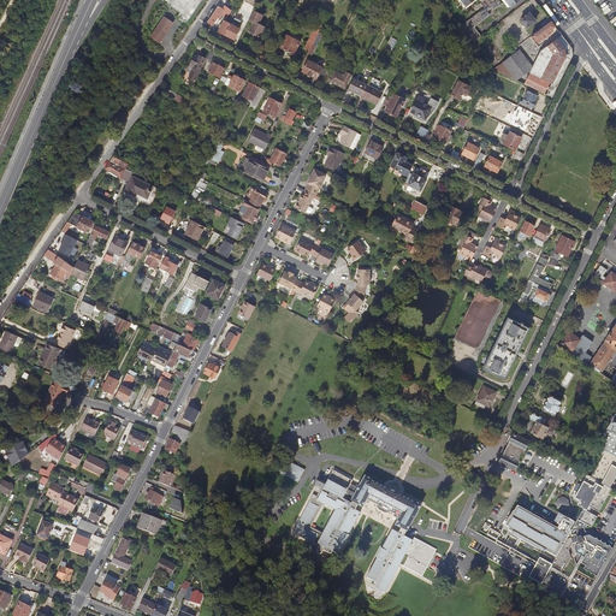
[(485,9),(461,27),(473,42),(481,36),(473,27),(479,22),(478,19),(495,6),(492,3),(485,9)]
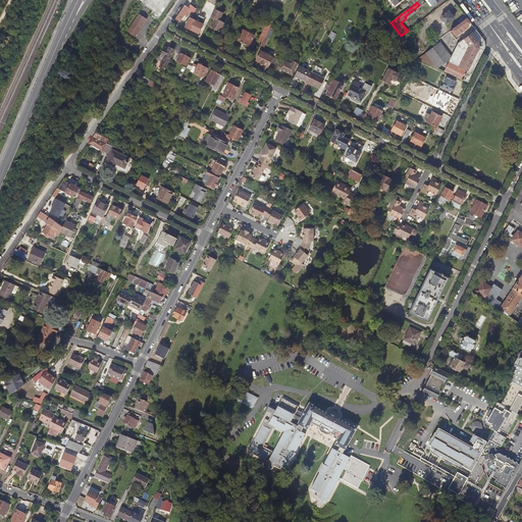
[(190,8),(186,5),(176,18),(180,21),(185,15),(187,17),(190,14),(193,15),(196,10),(191,6),(190,8)]
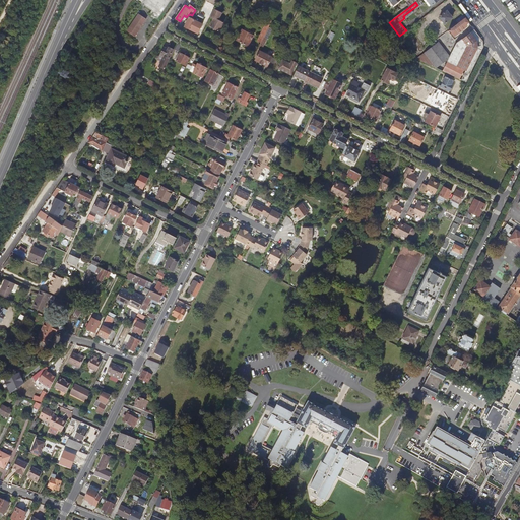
[(221,12),(214,8),(211,16),(215,18),(211,26),(220,30),(224,22),(218,19),(221,12)]
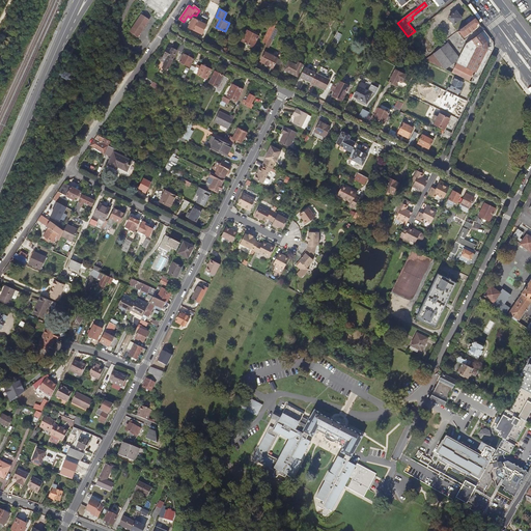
[(454,25),(462,20),(456,12),(449,18),(454,25)]
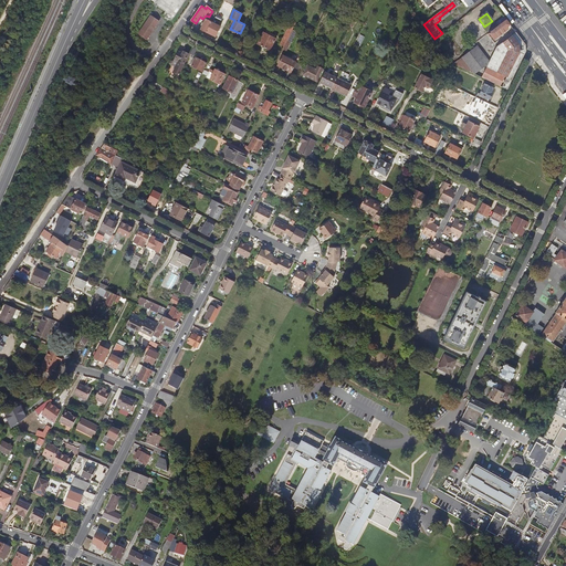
[(137,34),(146,40),(159,20),(150,14),(137,34)]
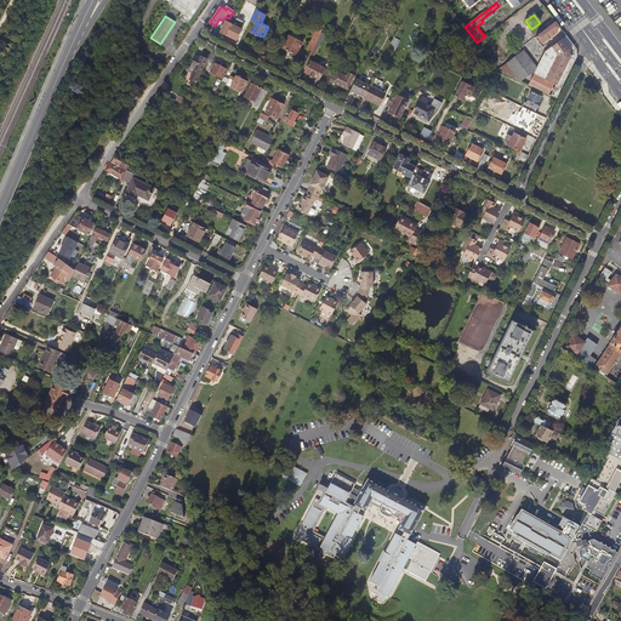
[(534,32),(537,36),(556,22),(553,18),(534,32)]
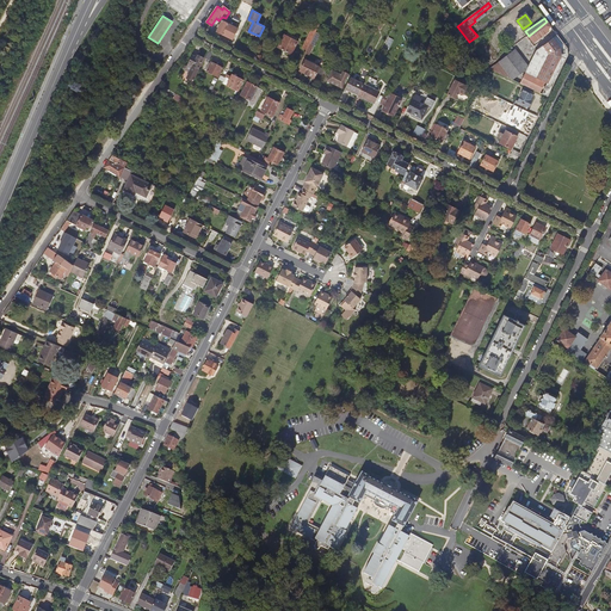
[(217,31),(223,35),(229,24),(223,20),(217,31)]
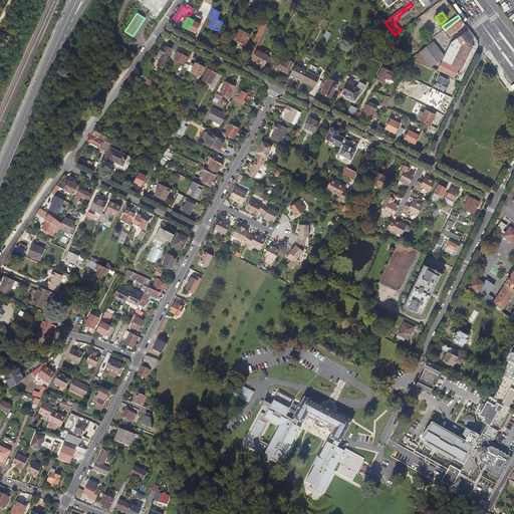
[(461,25),(464,23),(460,18),(445,30),(434,37),(436,40),(447,33),(450,37),(462,27),(461,25)]
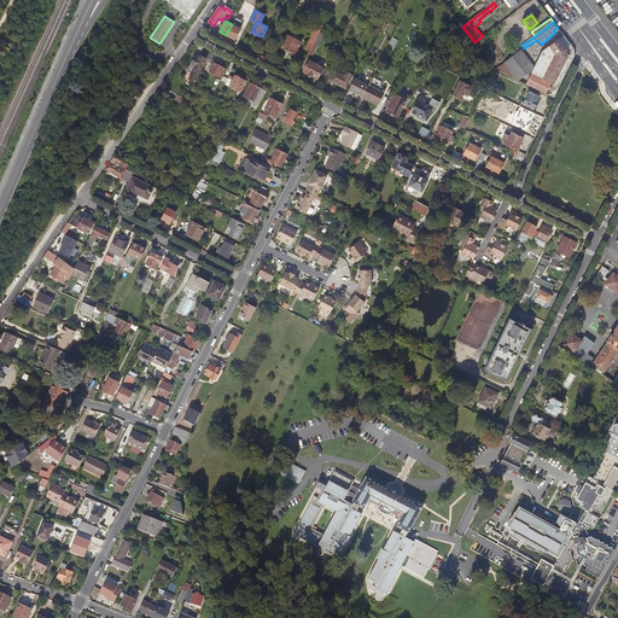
[(310,39),(315,41),(321,30),(324,25),(319,23),(310,39)]
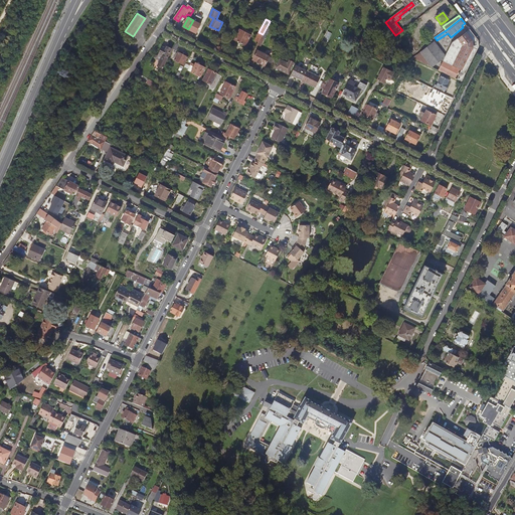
[(202,24),(193,20),(188,29),(197,33),(202,24)]
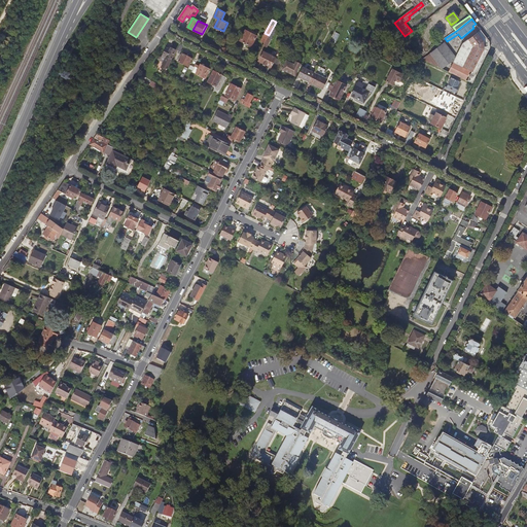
[(245,30),(240,40),(251,46),(256,36),(245,30)]
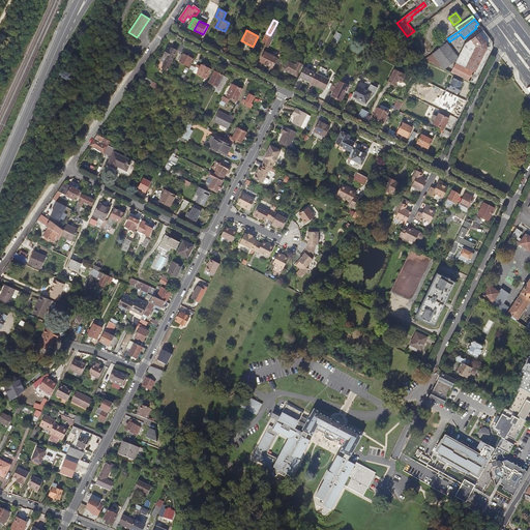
[(460,57),(448,71),(474,85),(492,49),(493,42),(484,32),(470,42),(475,50),(466,68),(457,63),(461,58),(460,57)]
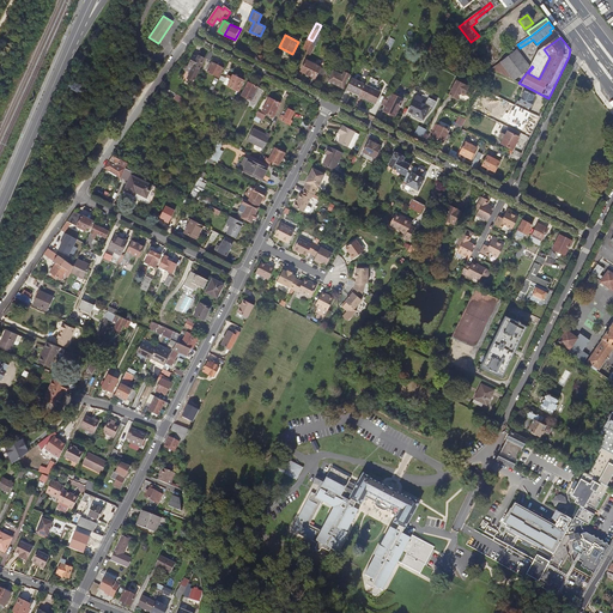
[(517,48),(498,62),(509,78),(513,79),(530,66),(517,48)]
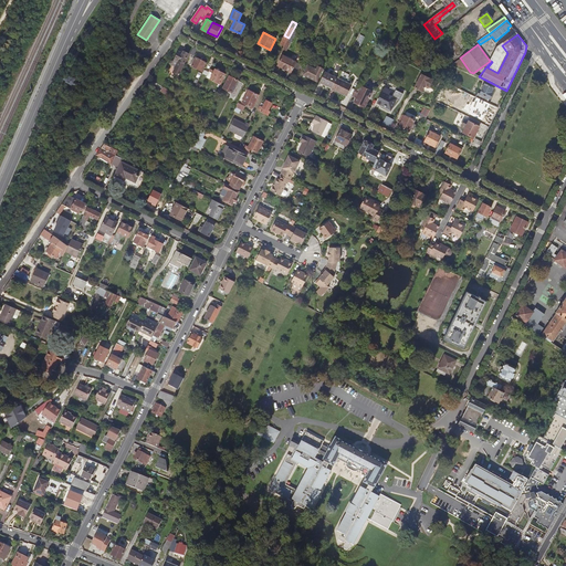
[(184,54),(179,53),(176,60),(185,64),(190,55),(185,52),(184,54)]
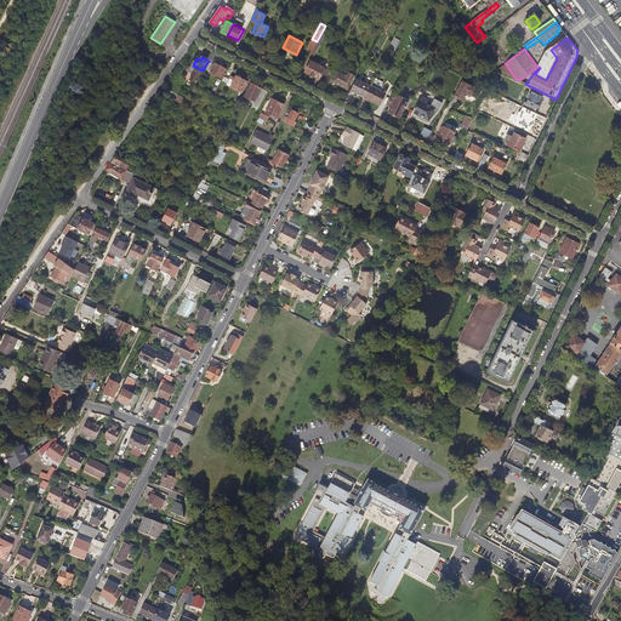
[(318,79),(314,86),(319,89),(323,81),(319,80),(325,68),(312,62),(306,73),(318,79)]
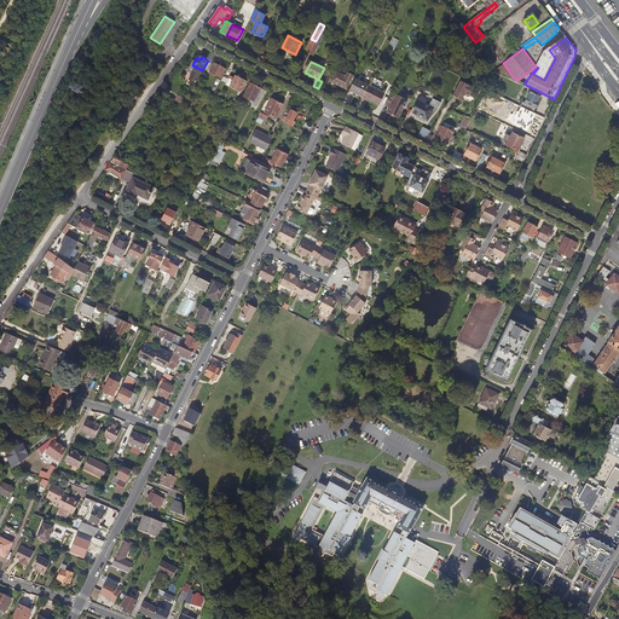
[(226,68),(217,63),(212,73),(221,77),(226,68)]
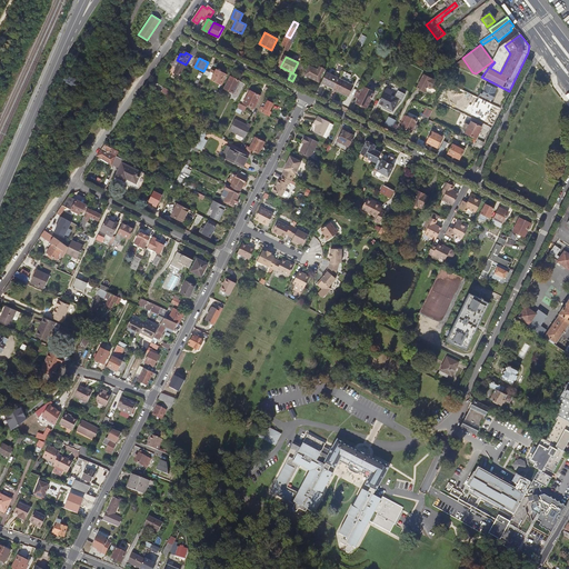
[(175,72),(180,77),(187,65),(186,65),(177,60),(176,62),(173,61),(171,65),(177,68),(175,72)]
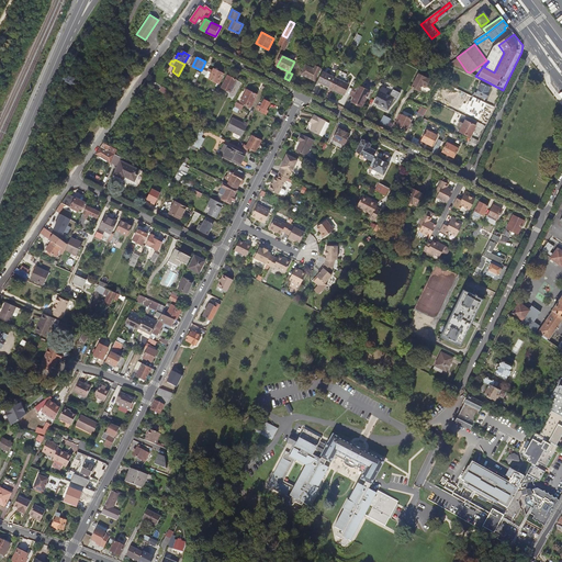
[(301,74),(310,78),(314,69),(305,65),(301,74)]
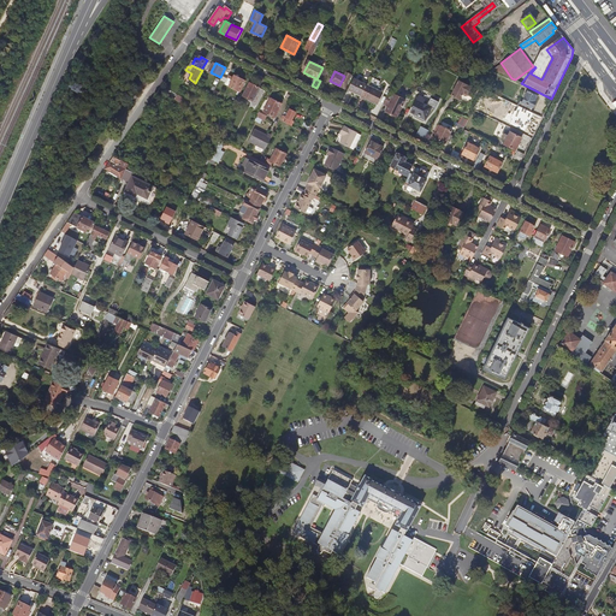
[(351,75),(345,72),(344,76),(339,86),(345,88),(351,75)]
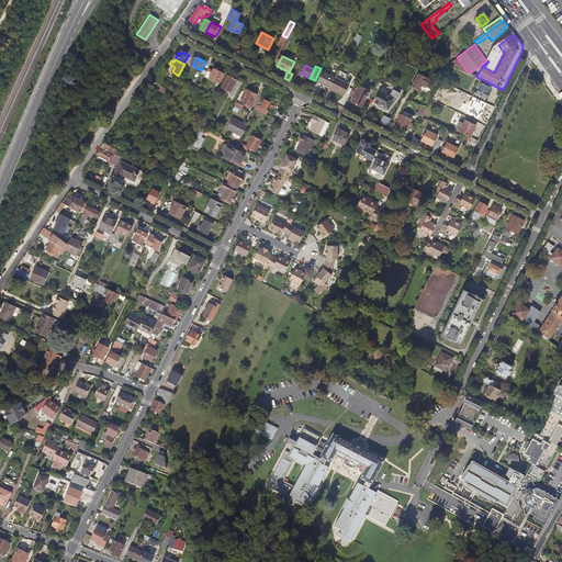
[(210,79),(217,83),(220,85),(225,75),(223,74),(215,69),(214,71),(211,70),(206,78),(210,79)]
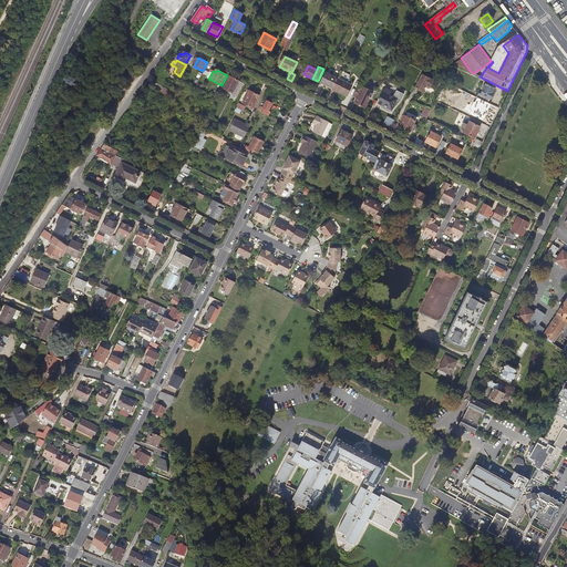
[(320,82),(333,89),(338,79),(325,72),(320,82)]
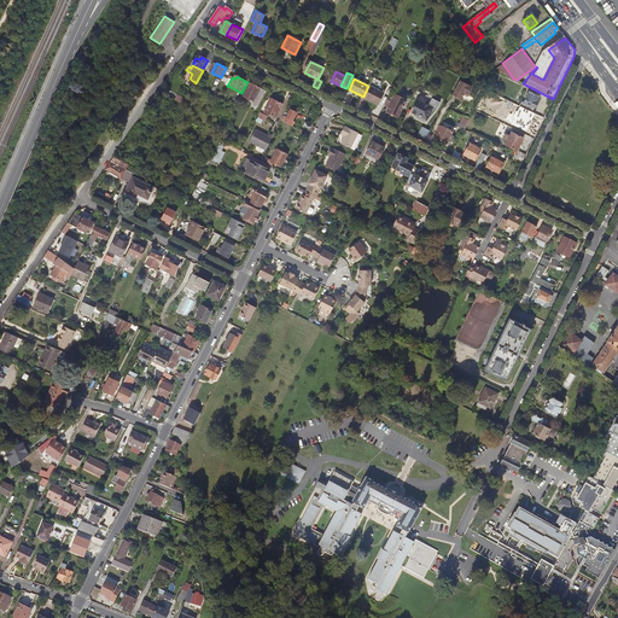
[(461,100),(464,94),(465,93),(468,94),(474,98),(478,91),(460,81),(453,95),(461,100)]
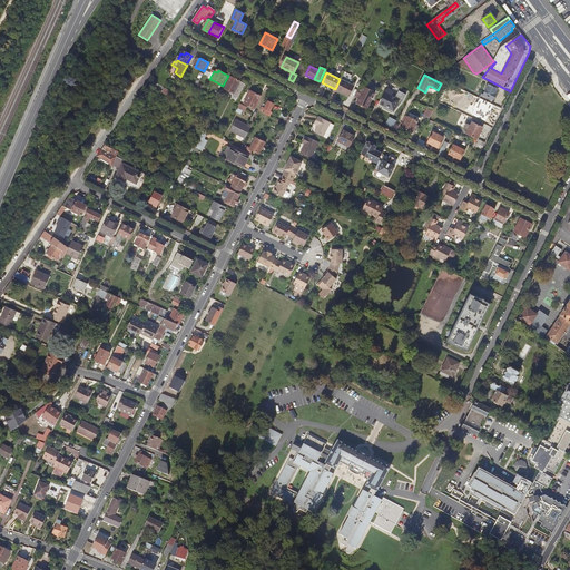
[(246,84),(241,81),(232,77),(226,89),(231,92),(231,94),(234,95),(239,98),(246,84)]
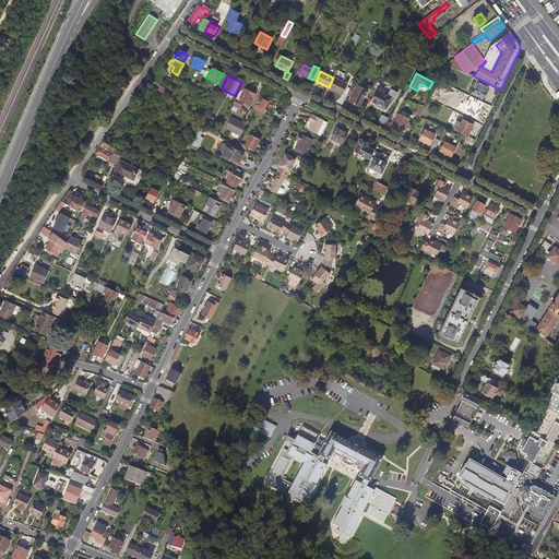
[(347,84),(333,78),(329,87),(342,94),(347,84)]
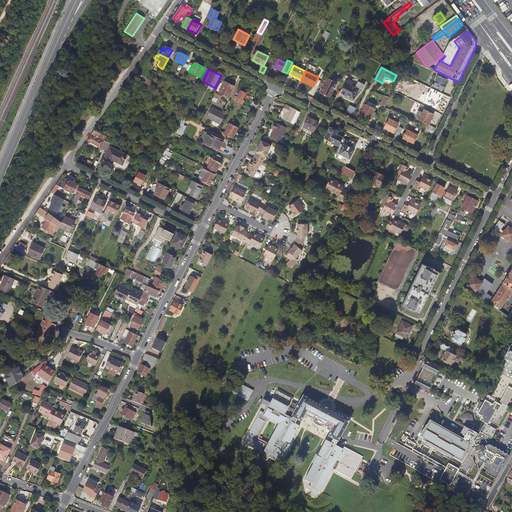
[(337,83),(324,76),(322,79),(319,86),(322,88),(320,92),(330,97),(337,83)]
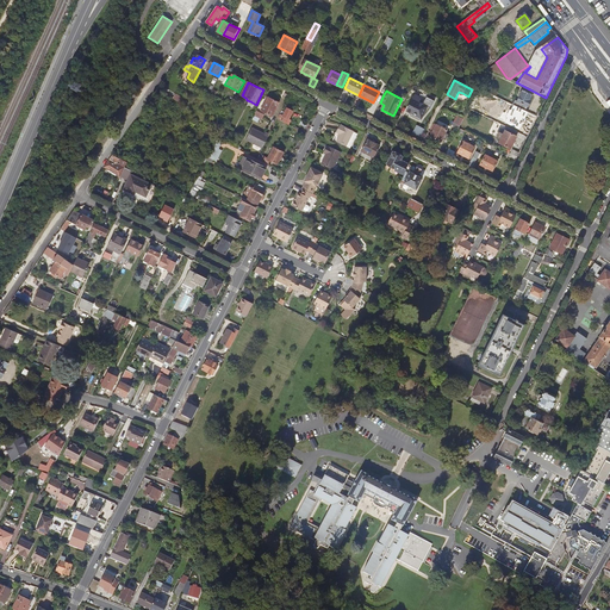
[(522,91),(515,106),(524,111),(530,100),(529,99),(530,95),(522,91)]
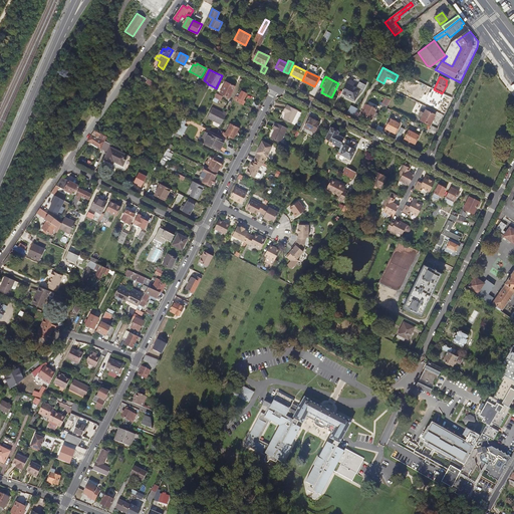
[(146,84),(152,88),(155,83),(149,80),(146,84)]
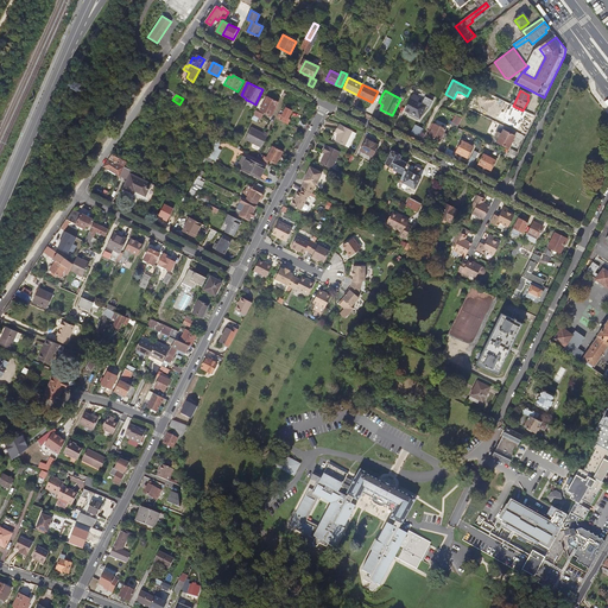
[(270,97),(264,111),(273,115),(280,102),(270,97)]
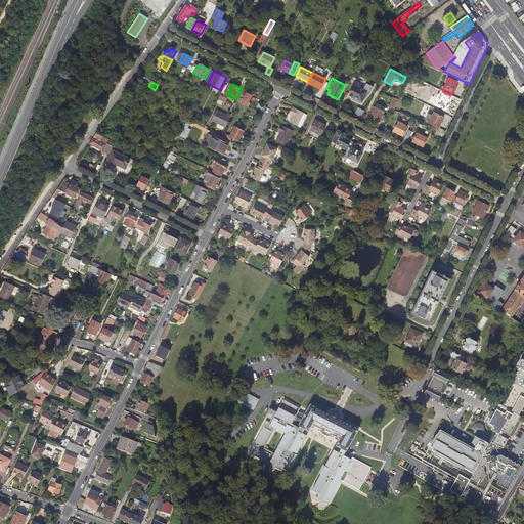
[(368,96),(372,90),(365,87),(362,93),(356,91),(358,87),(354,85),(348,97),(360,103),(365,95),(368,96)]
